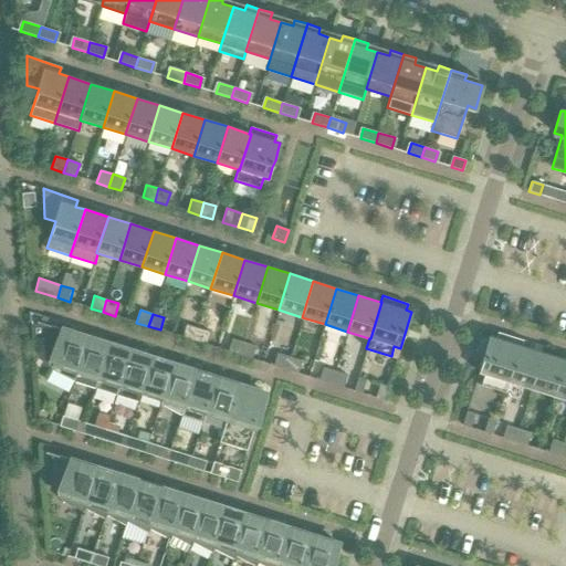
[(31,324),(32,337),(45,337),(44,324),(40,323),(39,327),(31,324)]
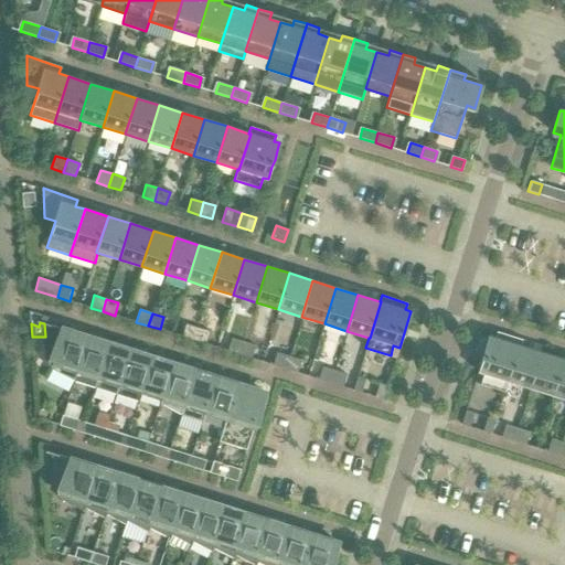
[(74,381),(76,372),(87,337),(44,323),(45,337),(45,350),(55,353),(50,368),(74,381)]
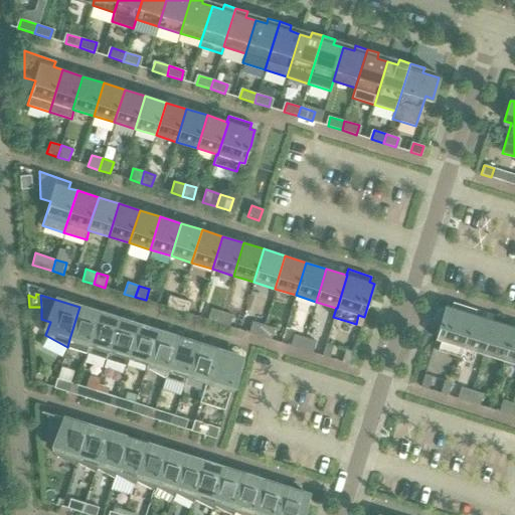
[(166,307),(176,310),(180,299),(169,295),(166,307)]
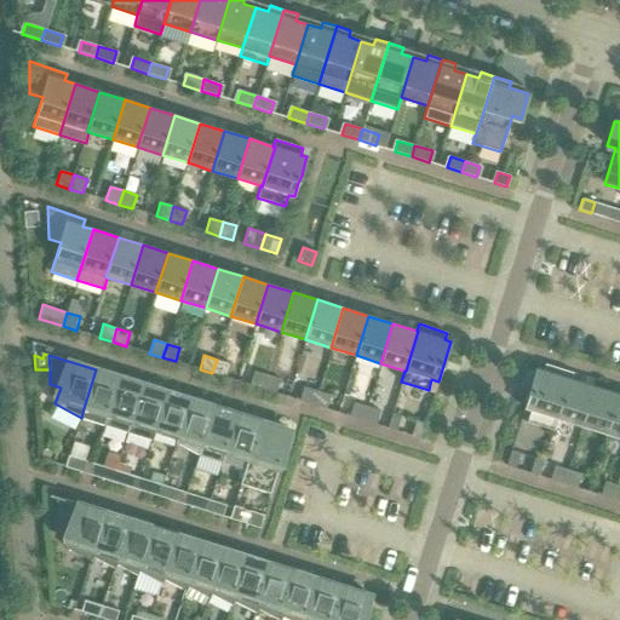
[(217,360),(212,373),(225,378),(230,363),(217,360)]
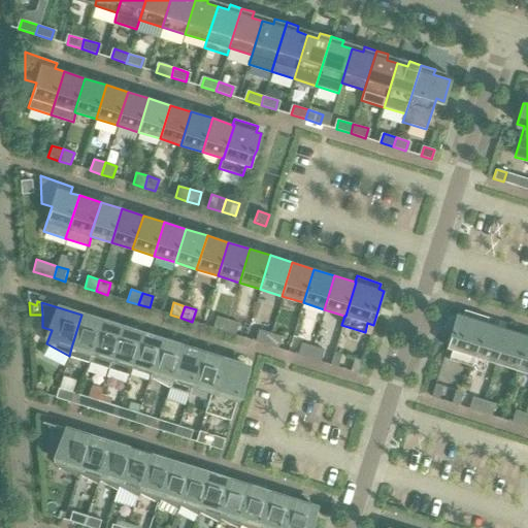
[(452,350),(449,359),(472,366),(475,357),(474,357),(485,323),(486,323),(488,317),(464,309),(463,316),(457,314),(456,317),(447,348),(452,350)]
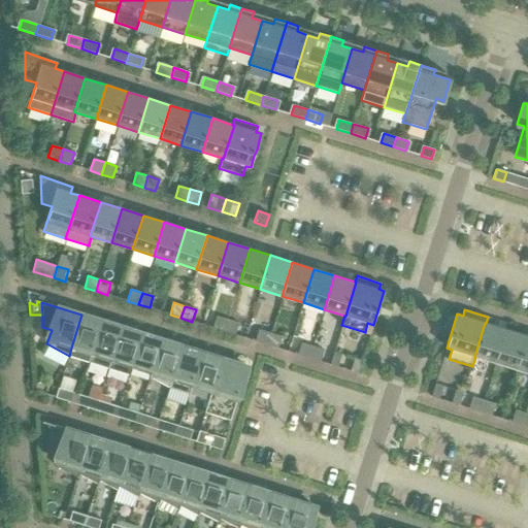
[(71,348),(91,354),(101,321),(81,315),(71,348)]
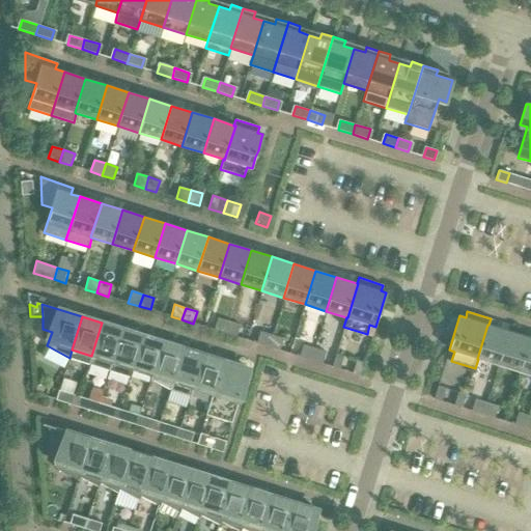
[(214,330),(225,333),(229,322),(218,317),(214,330)]
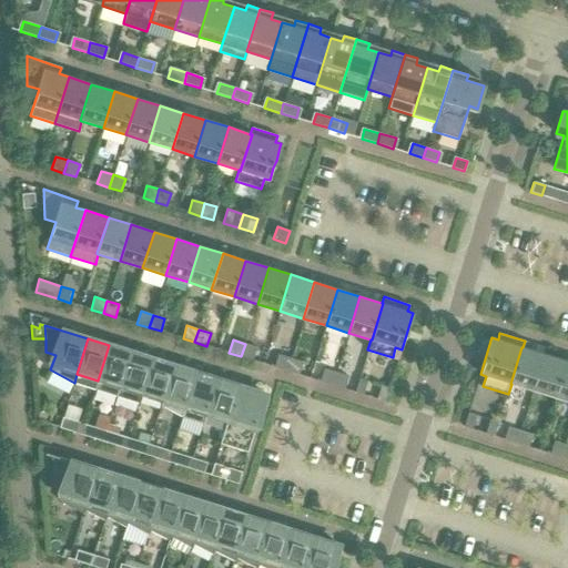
[(245,344),(241,356),(253,361),(256,347),(245,344)]
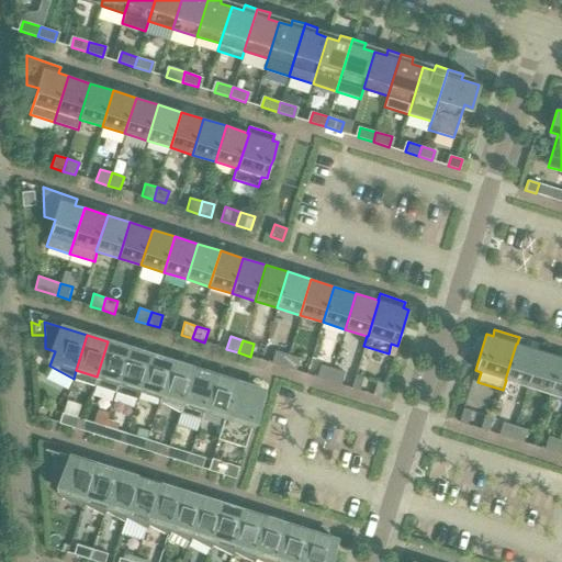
[(94,385),(115,392),(130,348),(108,341),(97,377),(94,385)]
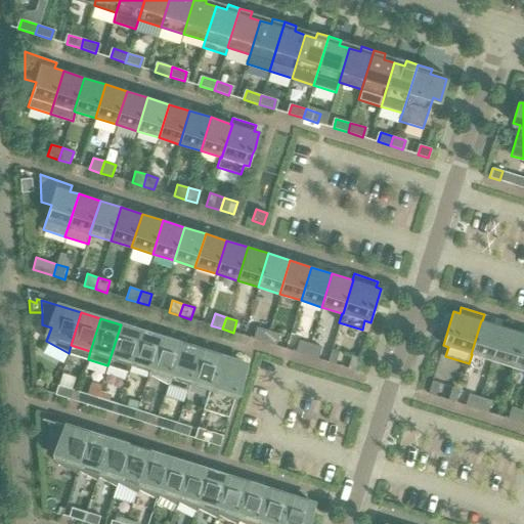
[(471,354),(472,354),(491,360),(503,326),(482,320),(481,320),(471,354)]
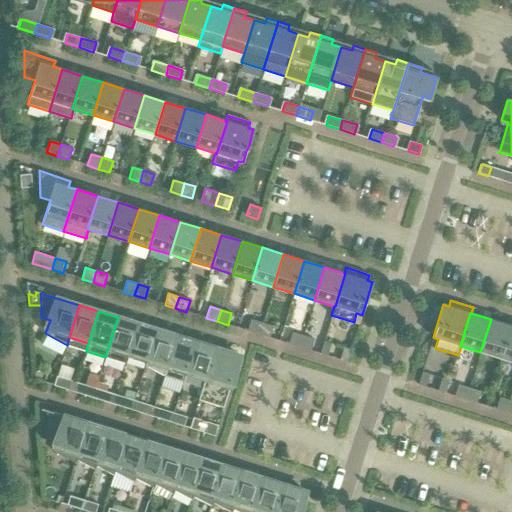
[(125,363),(127,355),(137,323),(118,317),(105,357),(125,363)]
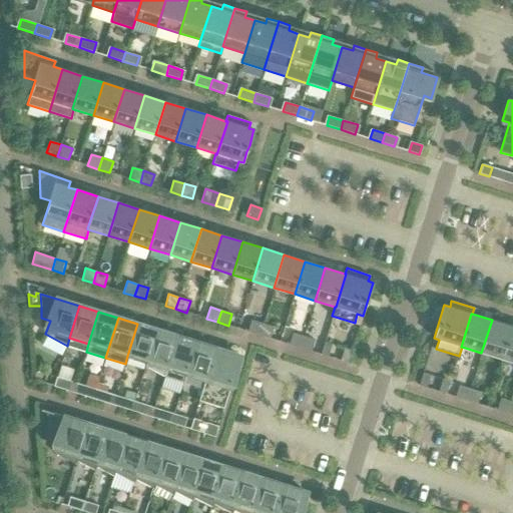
[(247,332),(259,335),(263,324),(251,320),(247,332)]
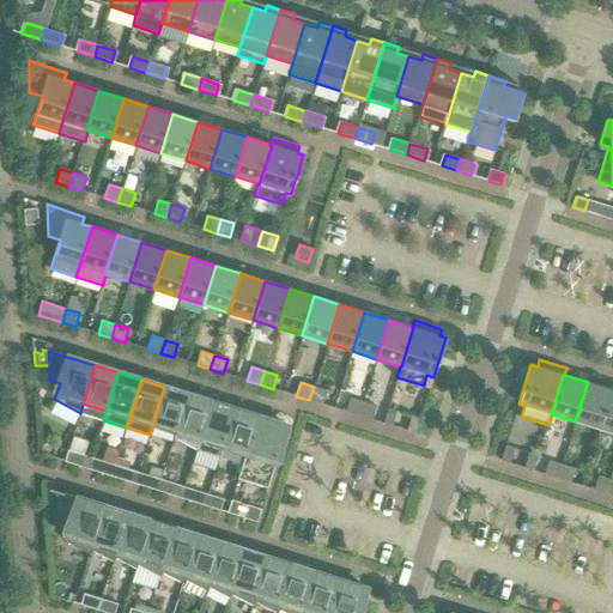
[(575,422),(600,430),(612,390),(588,382),(575,422)]
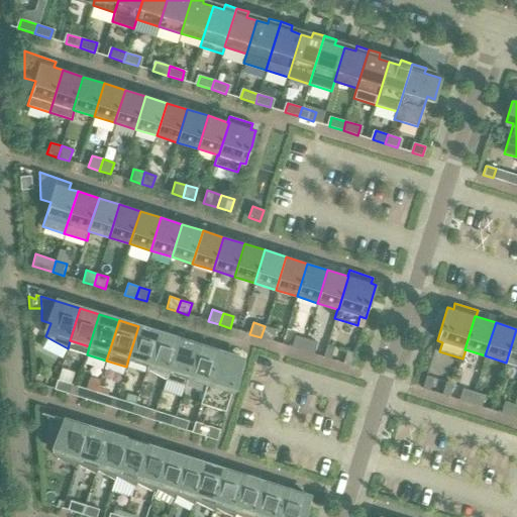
[(128,358),(148,366),(159,332),(138,326),(128,358)]
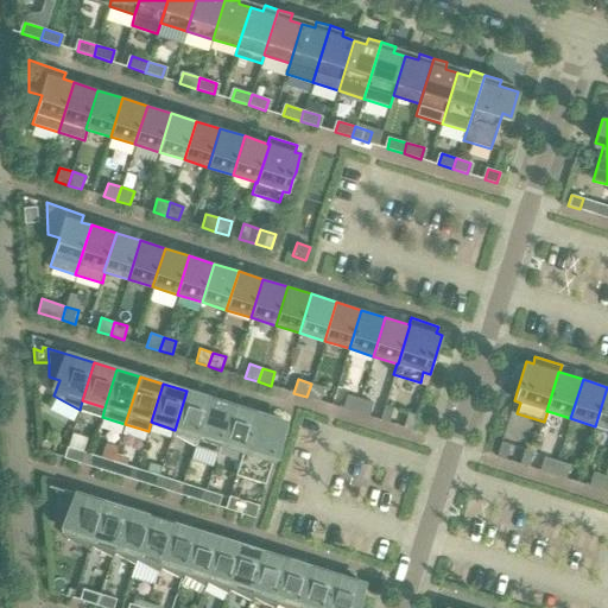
[(311,384),(306,397),(320,401),(324,387),(311,384)]
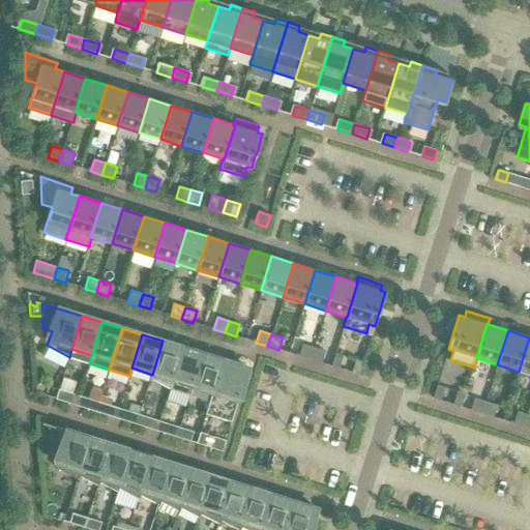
[(519,372),(529,375),(529,336),(529,337),(519,372)]
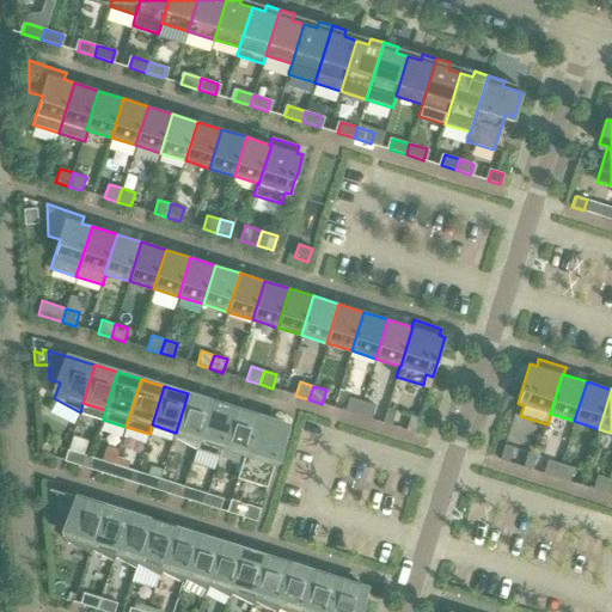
[(175,435),(196,448),(210,402),(188,393),(176,433),(175,435)]
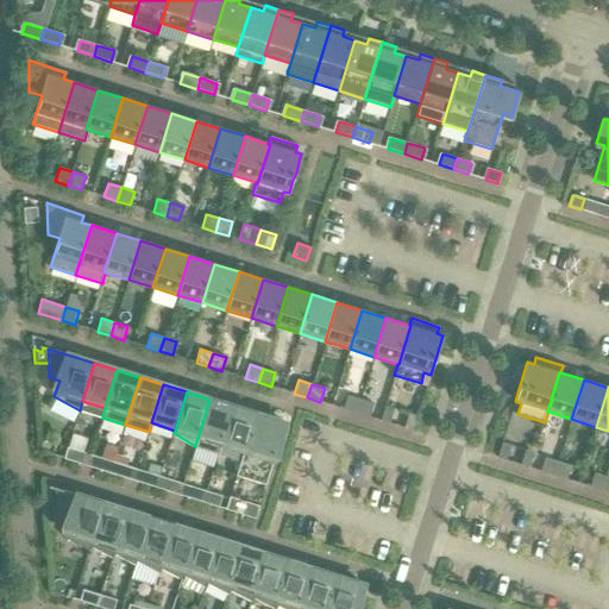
[(343,409),(356,413),(360,400),(347,395),(343,409)]
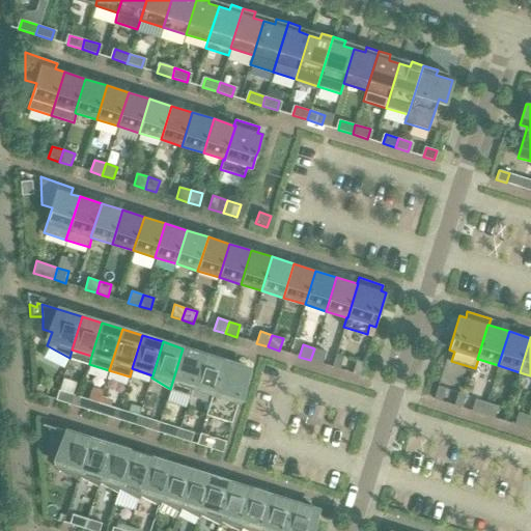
[(190,395),(193,388),(203,355),(183,348),(170,389),(190,395)]
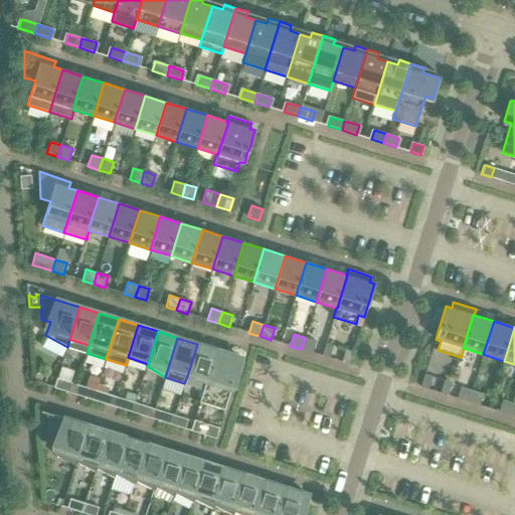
[(305,338),(301,349),(312,352),(316,341),(305,338)]
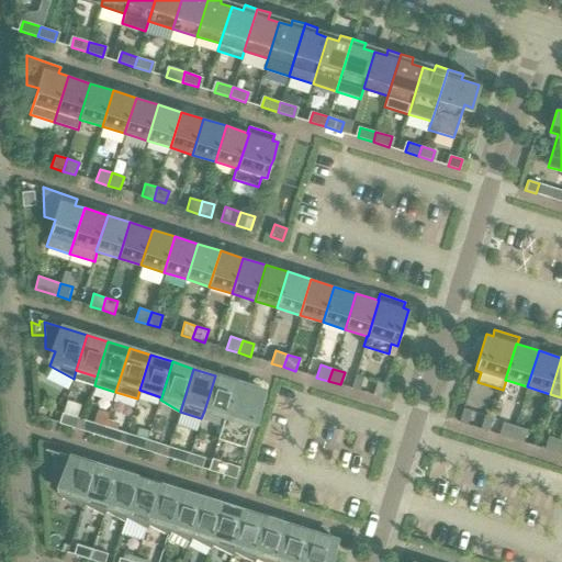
[(351,389),(359,391),(363,377),(356,374),(351,389)]
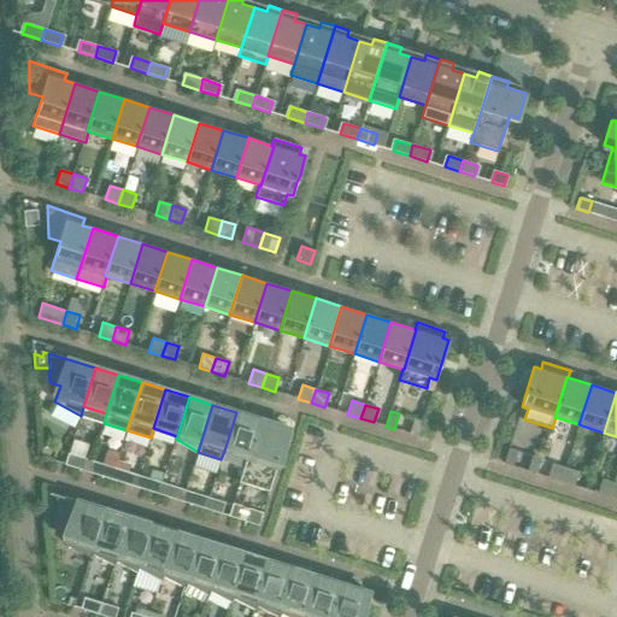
[(221,459),(244,466),(246,458),(247,458),(259,419),(236,412),(224,451),(221,459)]
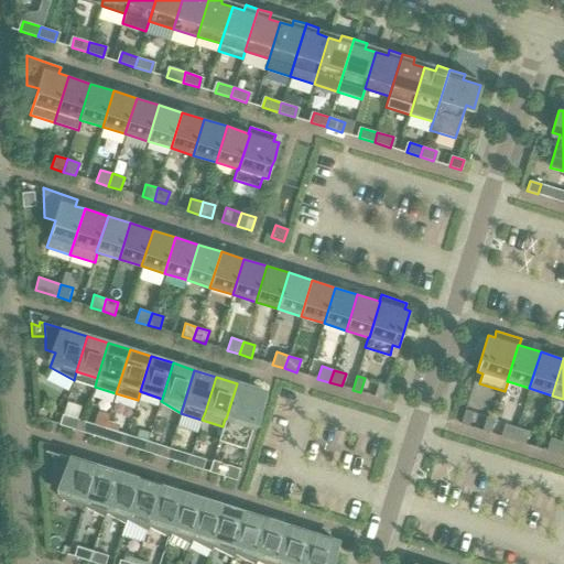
[(373,397),(382,399),(387,384),(378,382),(373,397)]
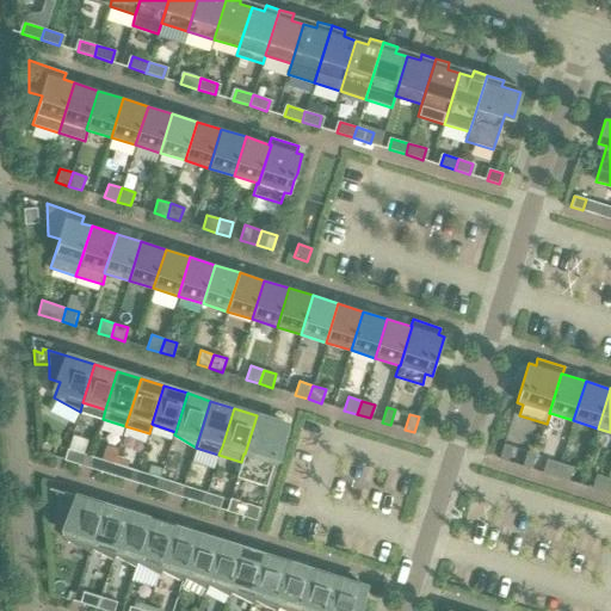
[(245,454),(244,454),(241,462),(236,476),(267,486),(287,425),(257,415),(245,454)]
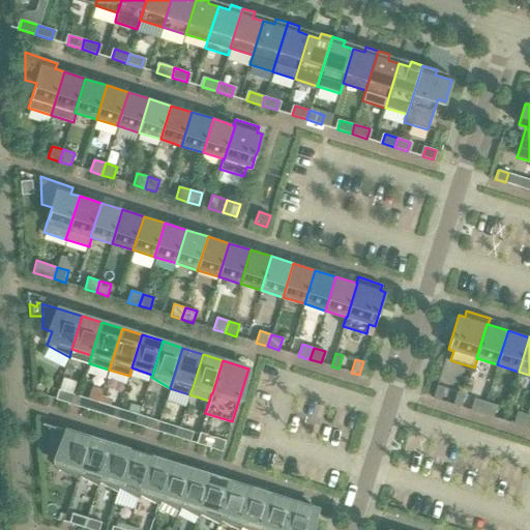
[(433,399),(440,401),(444,387),(437,385),(433,399)]
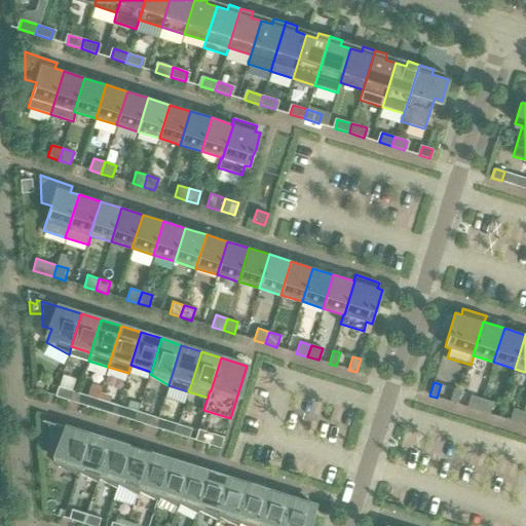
[(55,396),(67,400),(70,390),(59,386),(55,396)]
